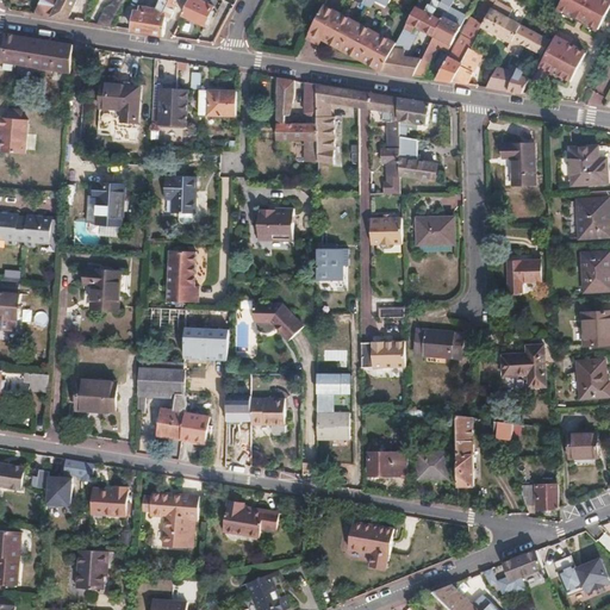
[(42,0),(35,13),(69,19),(76,0),(42,0)]
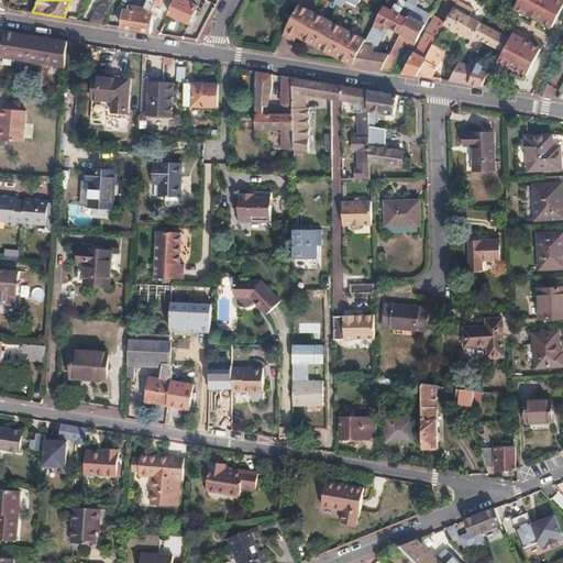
[(107,0),(98,7),(90,22),(103,24),(116,0),(107,0)]
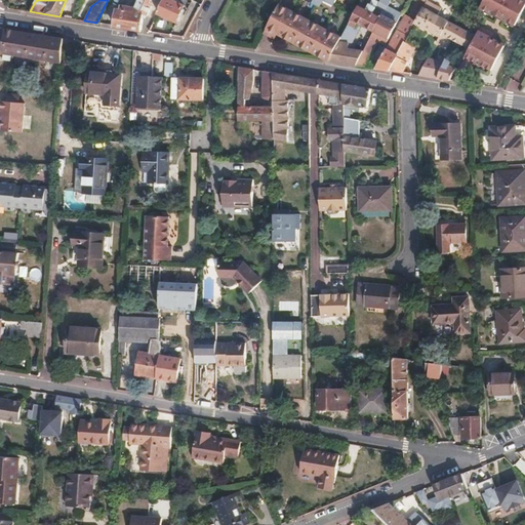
[(117,9),(115,25),(140,30),(144,16),(145,17),(153,0),(136,0),(131,11),(117,9)]
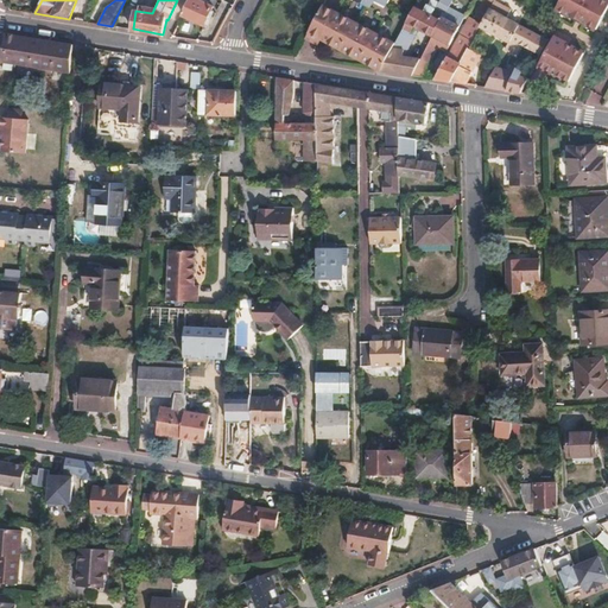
[(189,0),(183,13),(204,24),(213,7),(204,2),(206,0),(189,0)]
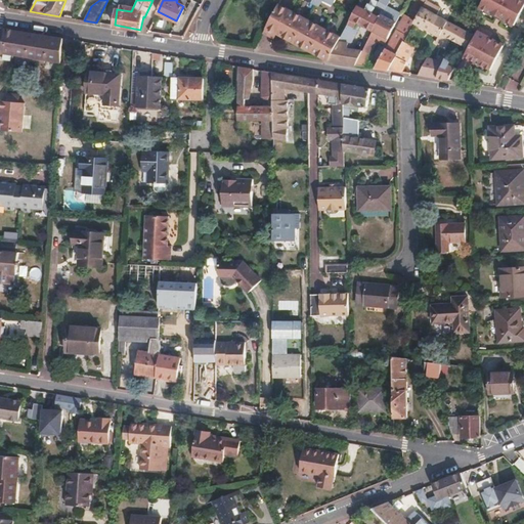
[(363,50),(356,63),(364,66),(378,40),(385,43),(400,14),(386,6),(388,0),(378,0),(375,6),(379,8),(382,9),(380,13),(378,12),(377,14),(380,16),(374,30),(370,36),(367,42),(363,50)]
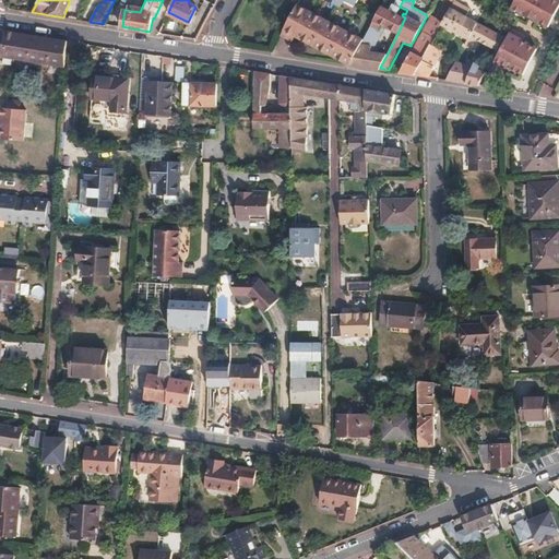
[(404,9),(400,7),(403,0),(384,0),(381,6),(401,15),(402,15),(403,13),(404,9)]
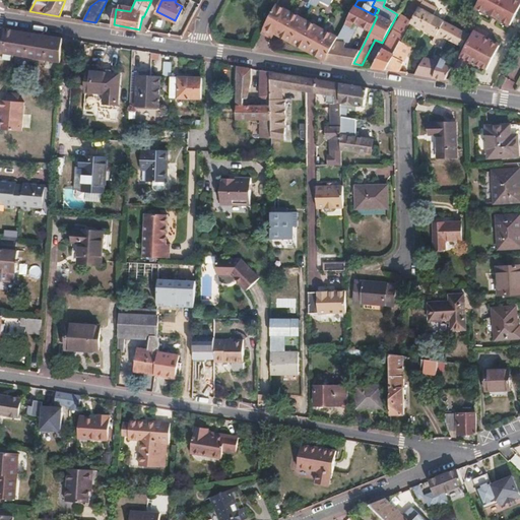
[(410,22),(412,20),(423,0),(416,0),(406,19),(410,22)]
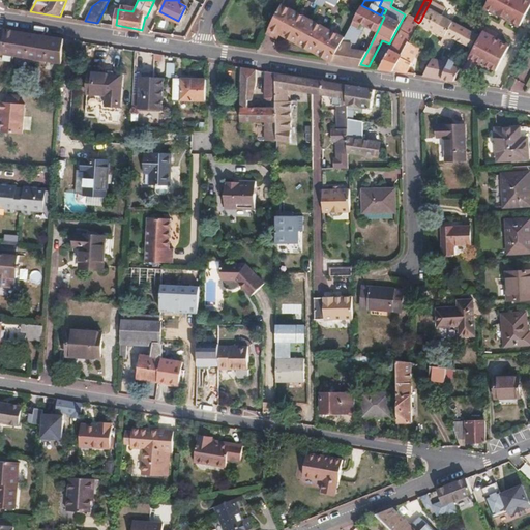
[(431,0),(420,21),(446,34),(453,21),(442,15),(446,7),(433,0),(431,0)]
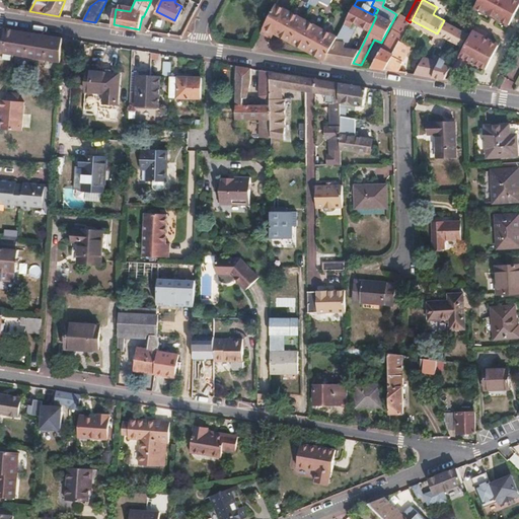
[(510,23),(518,5),(518,0),(477,0),(475,5),(510,23)]
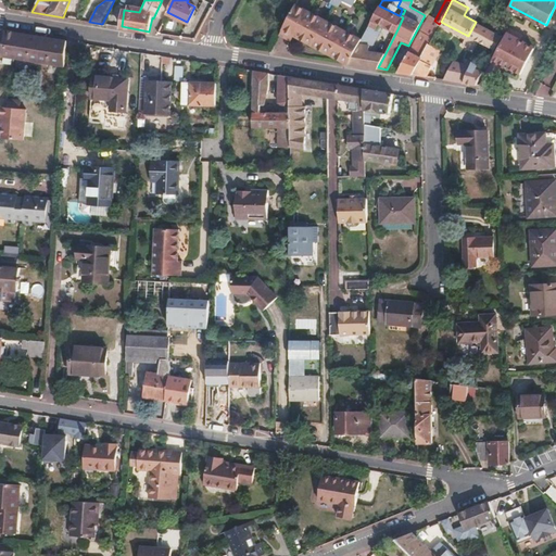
[(359,42),(362,38),(353,34),(349,32),(342,28),(336,24),(332,23),(325,19),(317,14),(314,13),(304,7),(297,3),(283,28),(293,34),(312,43),(329,53),(346,63),(349,63),(359,42)]
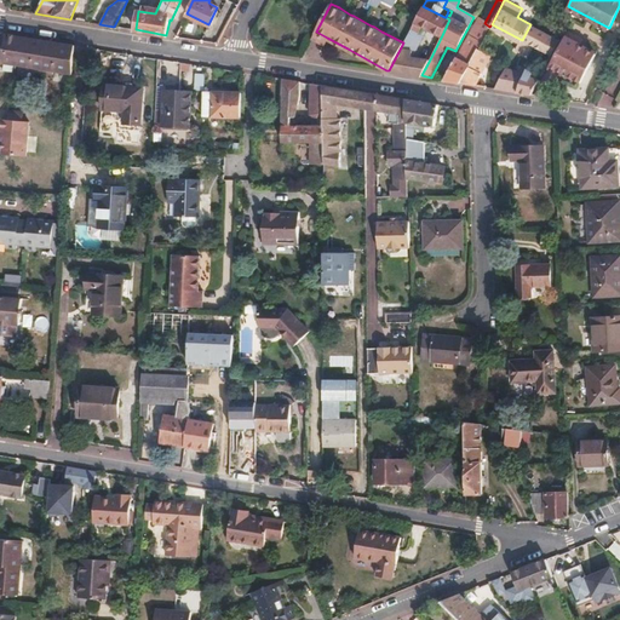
[(449,19),(446,17),(445,17),(423,6),(413,27),(422,30),(424,27),(426,28),(442,35),(449,19)]
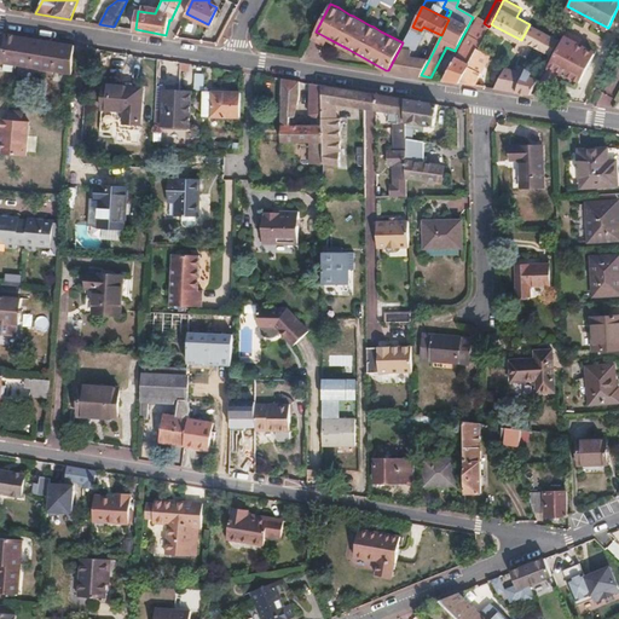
[(530,24),(521,40),(518,46),(525,50),(528,42),(551,55),(559,40),(530,24)]
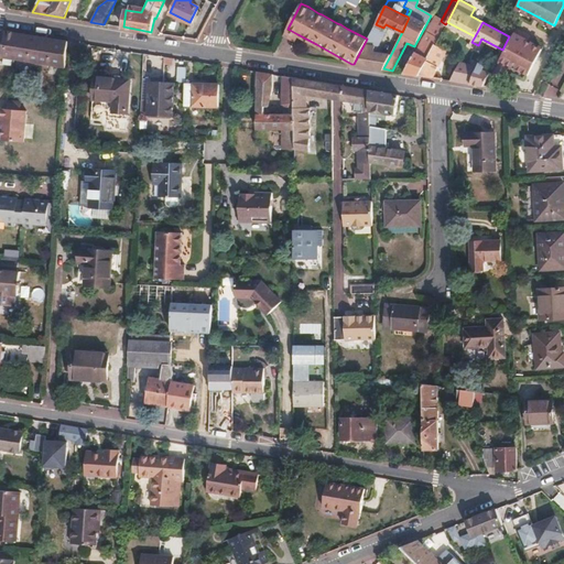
[(404,72),(419,75),(427,58),(435,44),(438,38),(432,33),(436,25),(431,23),(404,72)]
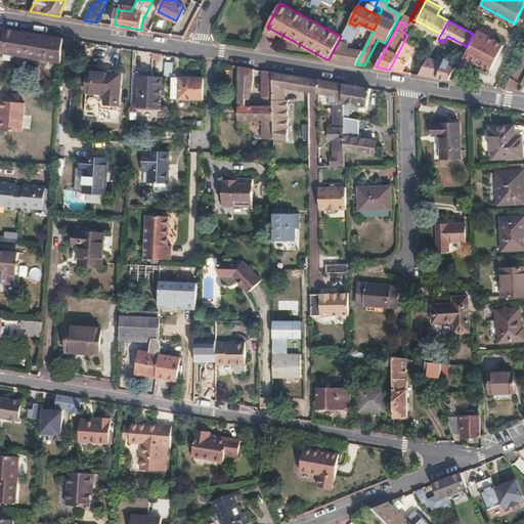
[(339,40),(348,42),(349,43),(349,44),(360,24),(358,23),(356,26),(349,23),(341,36),(339,40)]
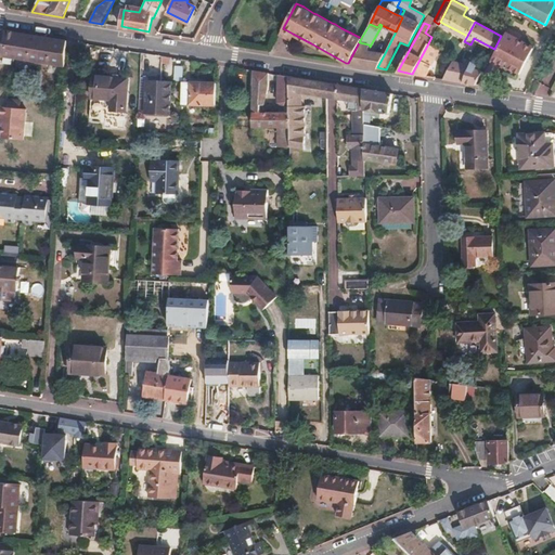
[(293,34),(283,28),(280,35),(286,38),(289,40),(293,34)]
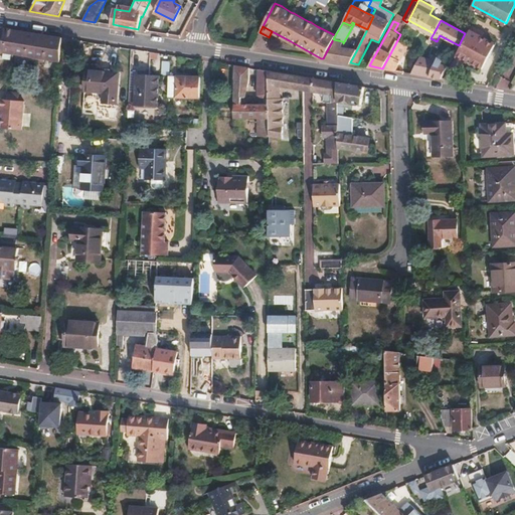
[(0,49),(1,50),(10,52),(27,54),(26,57),(34,59),(42,60),(43,57),(59,60),(61,36),(39,33),(15,29),(5,27),(0,31),(0,49)]
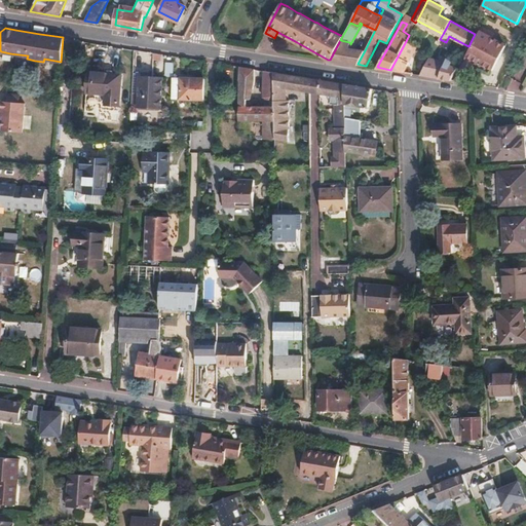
[(480,31),(466,55),(476,60),(492,69),(505,44),(480,31)]
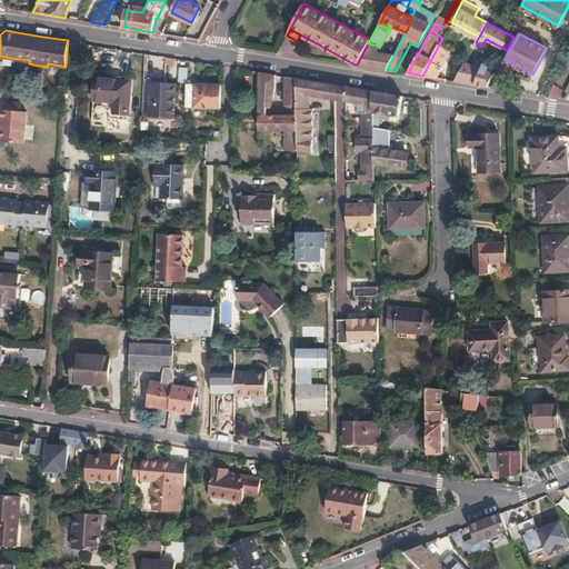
[(378,68),(387,69),(395,55),(378,51),(379,47),(378,46),(368,43),(357,65),(378,68)]
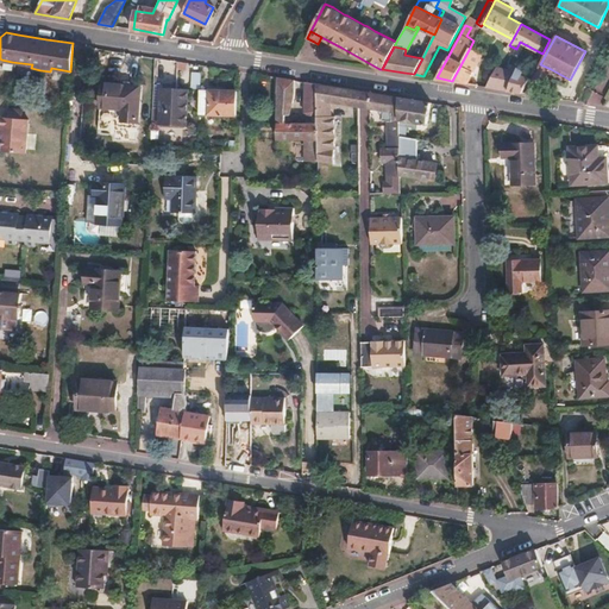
[(462,63),(473,69),(481,55),(470,48),(462,63)]
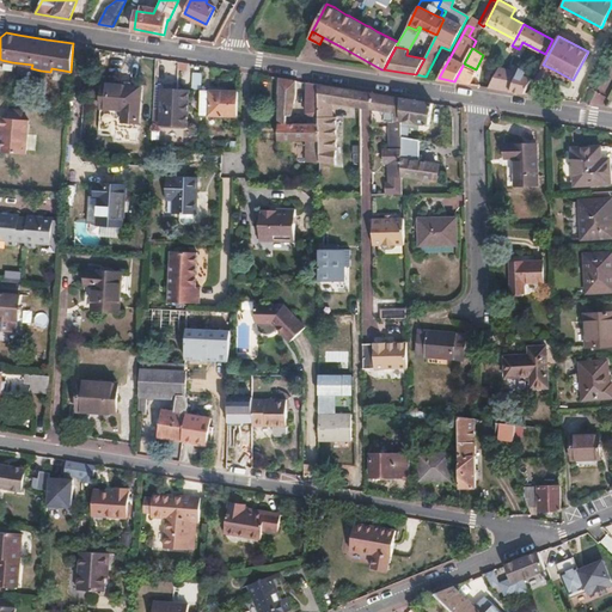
[(464,63),(454,81),(472,84),(473,80),(471,79),(476,69),(464,63)]
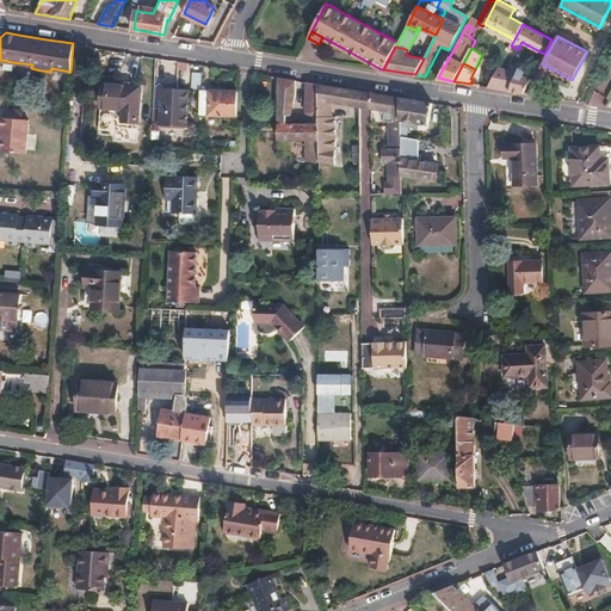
[(553,69),(542,65),(528,93),(539,94),(553,69)]
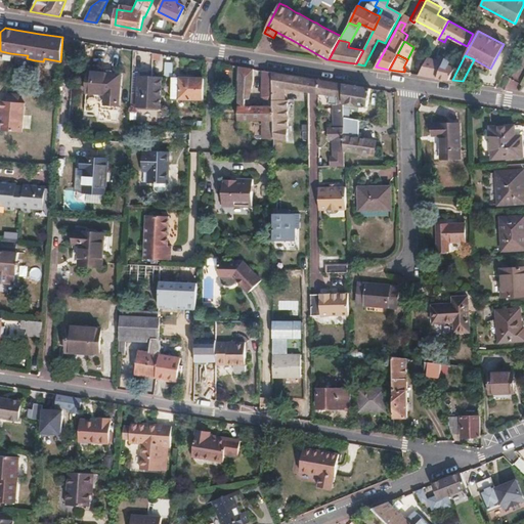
[(420,75),(437,77),(444,64),(429,56),(420,75)]
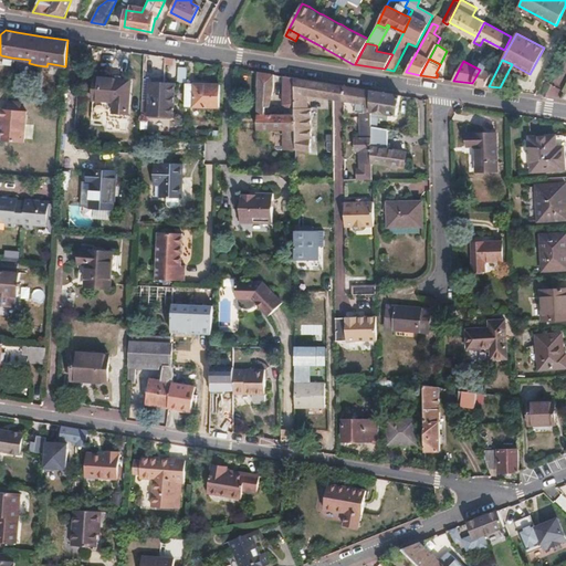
[(480,70),(472,83),(485,85),(493,71),(485,70),(488,65),(481,65),(480,70)]
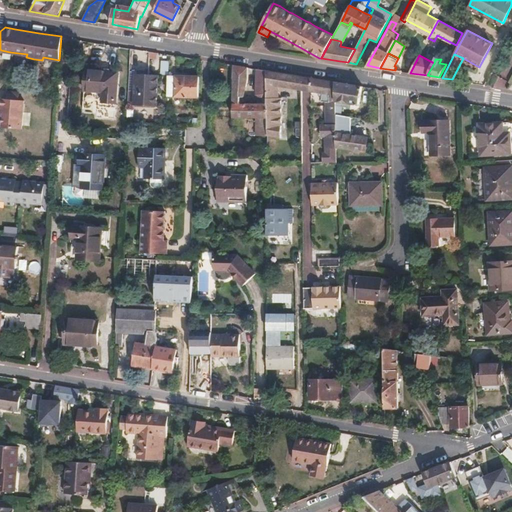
[(233,116),(267,117),(267,103),(243,103),(248,80),(248,67),(234,64),(233,116)]
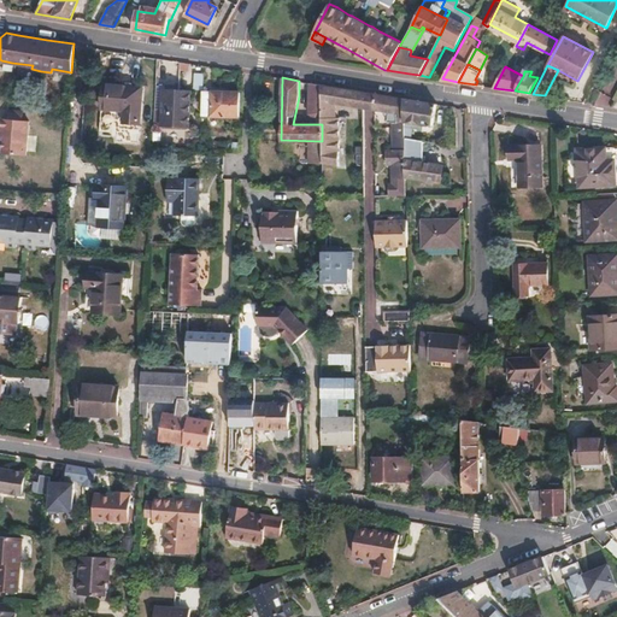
[(322,111),(322,84),(310,82),(310,111),(322,111)]
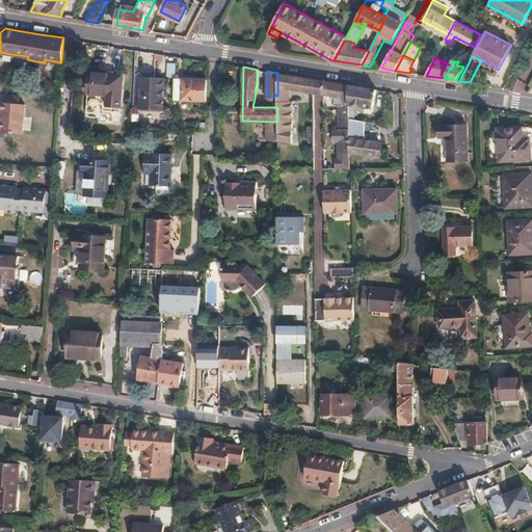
[(88,92),(87,103),(106,104),(121,105),(123,74),(90,72),(88,92)]
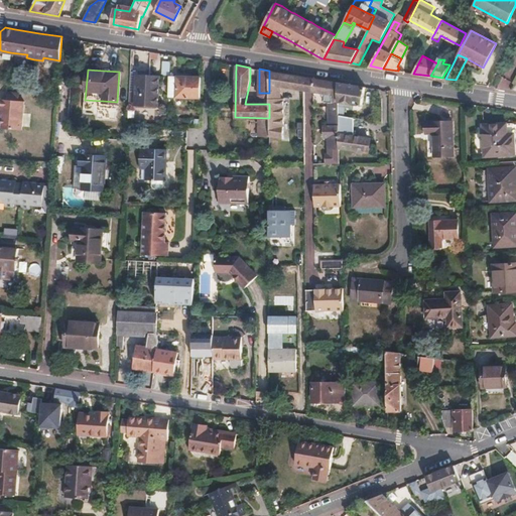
[(303,89),(303,76),(269,71),(269,93),(275,93),(276,85),(293,88),(303,89)]
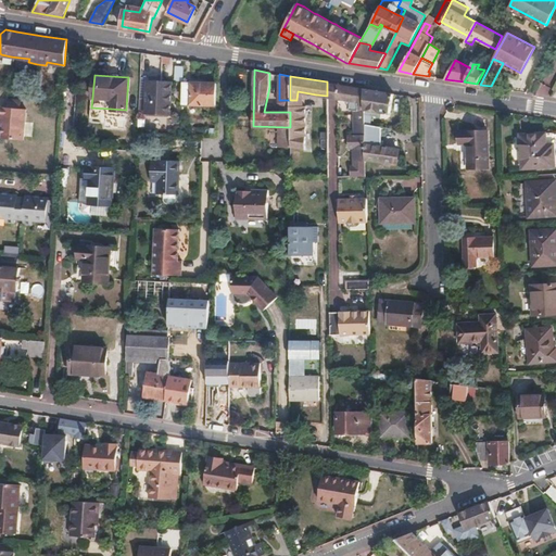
[(148,78),(140,78),(138,112),(147,113),(148,81),(148,78)]
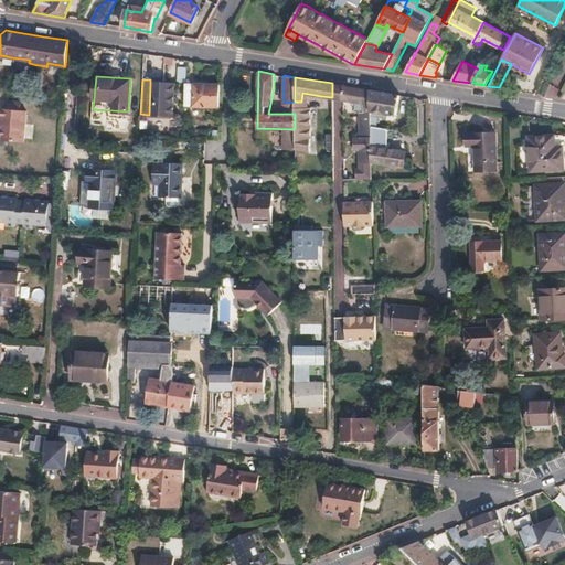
[(196,93),(195,105),(220,106),(220,83),(196,82),(196,93)]
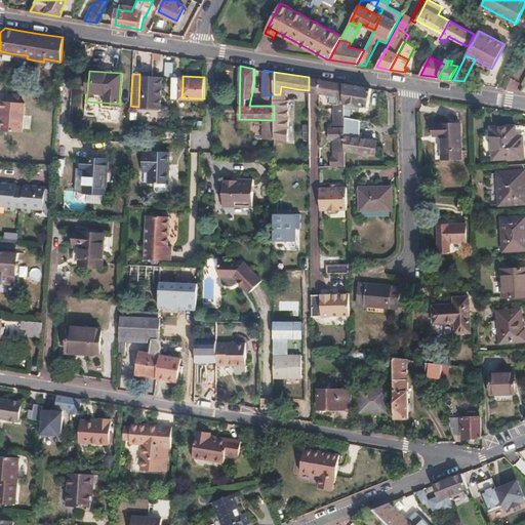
[(139,77),(138,107),(161,107),(163,77),(139,77)]
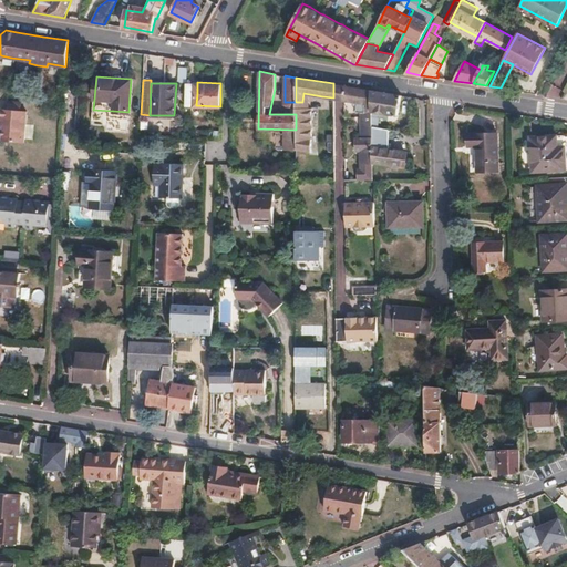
[(361,158),(373,161),(372,126),(372,121),(372,90),(333,83),(333,98),(343,100),(357,102),(357,107),(366,110),(364,113),(361,113),(362,151),(361,153),(361,158)]
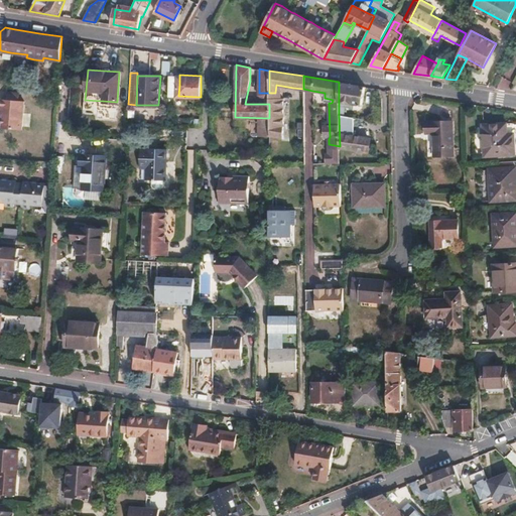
[(339,82),(339,110),(352,112),(352,103),(363,104),(365,86),(339,82)]
